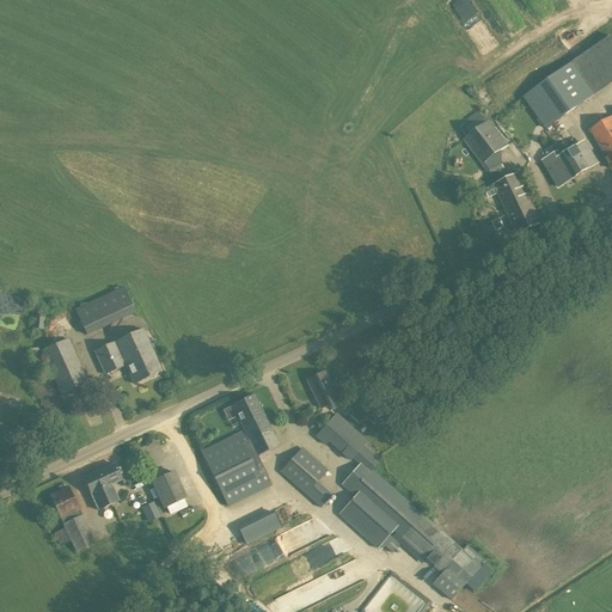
[(611,83),(611,38),(611,37),(524,99),(546,130),(611,83)]
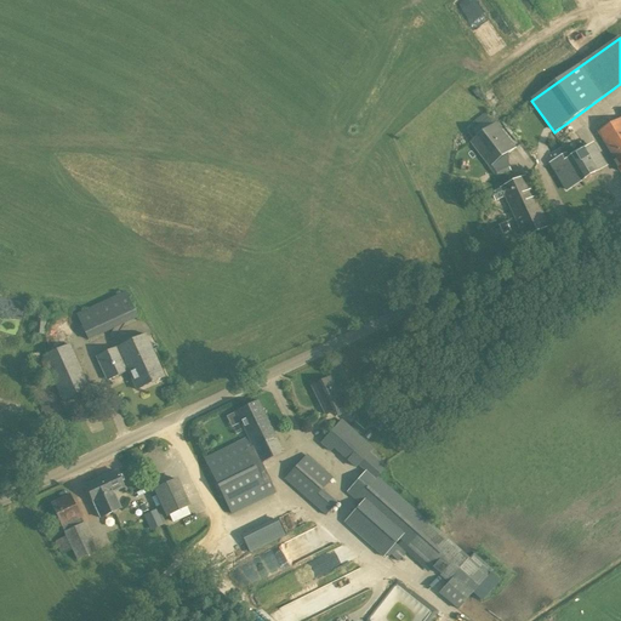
[(489,90),(483,96),(478,90),(472,96),(486,112),(499,100),(489,90)]
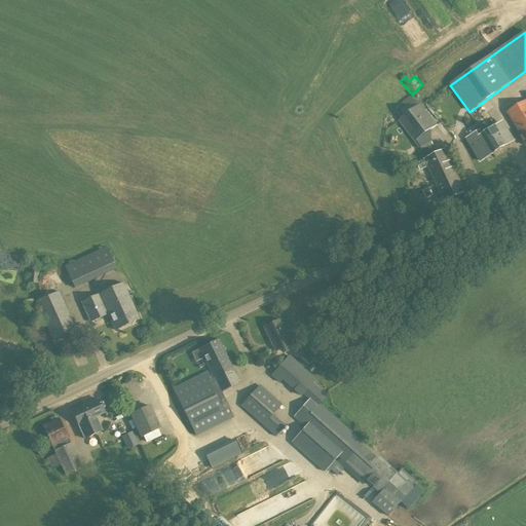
[(392,126),(405,142),(410,137),(415,143),(415,142),(417,145),(421,142),(419,139),(438,125),(421,104),(418,106),(414,100),(402,109),(407,115),(392,126)]
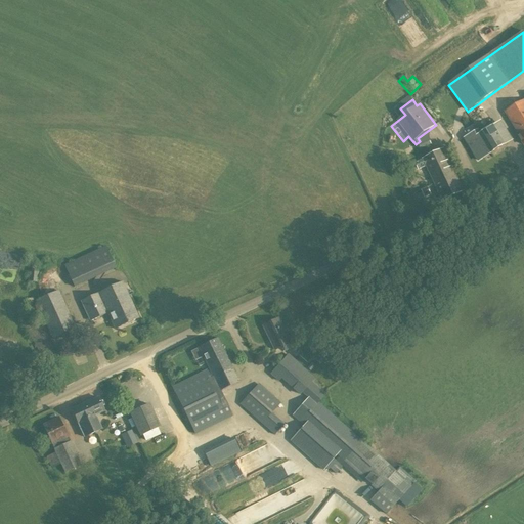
[(518,134),(517,134),(523,145),(523,99),(505,112),(518,134)]
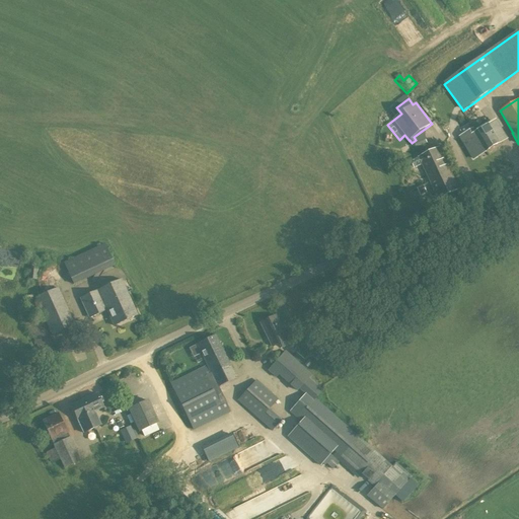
[(487,152),(499,144),(489,126),(475,133),(475,134),(486,151),(487,152)]
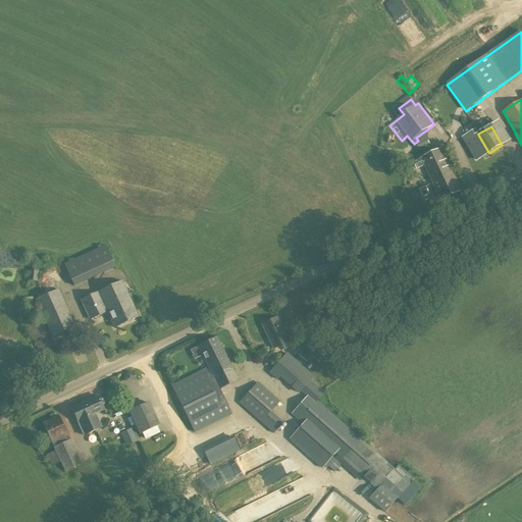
[(478,135),(478,134),(476,129),(462,138),(475,159),(488,152),(478,135)]
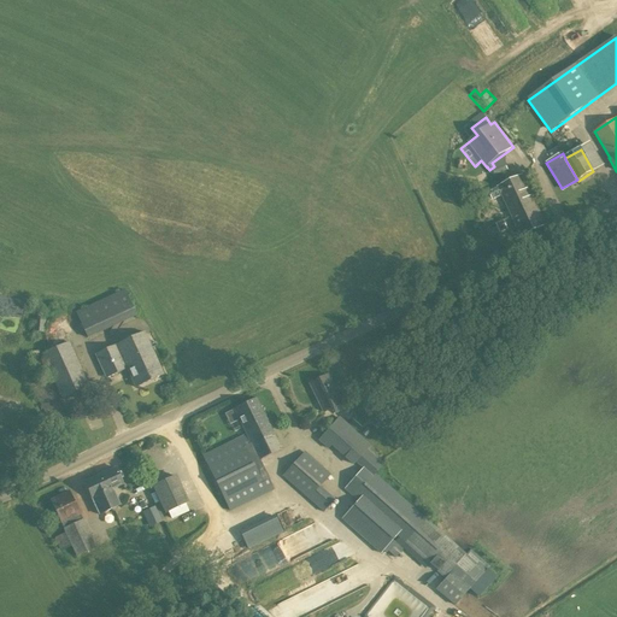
[(493,171),(495,182),(510,180),(507,168),(493,171)]
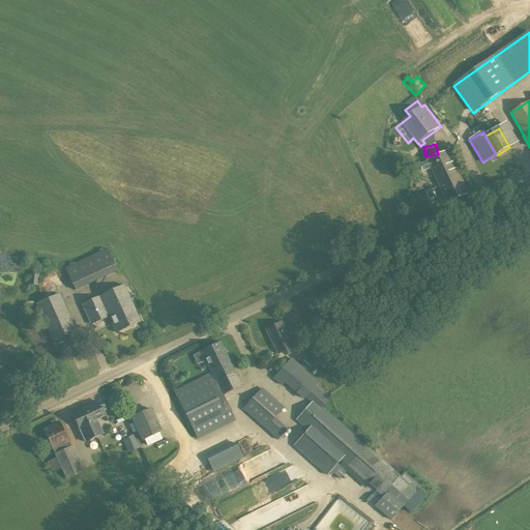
[(424,172),(432,169),(436,178),(440,186),(458,178),(459,180),(463,178),(458,168),(449,151),(428,162),(421,165),(424,172)]
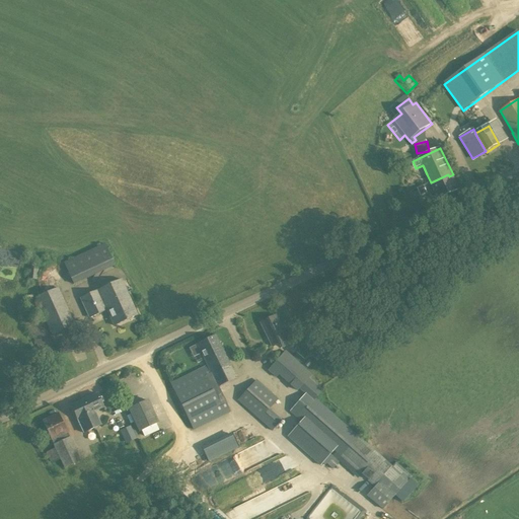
[(459,190),(453,174),(449,176),(448,174),(431,182),(438,200),(459,190)]
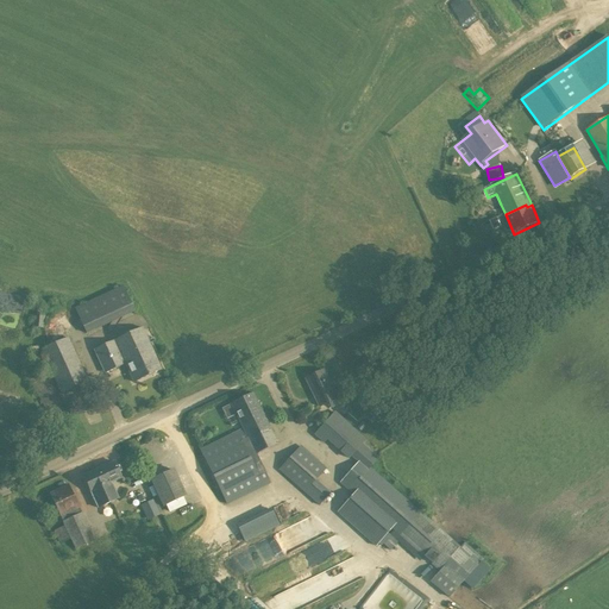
[(74,308),(86,334),(135,313),(123,286),(74,308)]
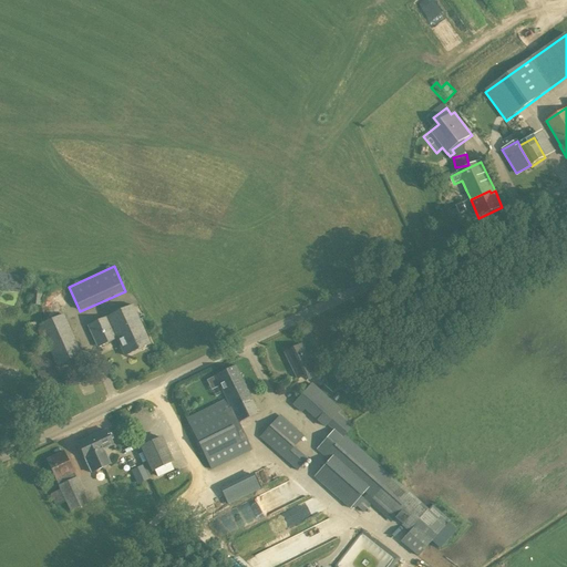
[(30,305),(40,307),(42,295),(32,292),(30,305)]
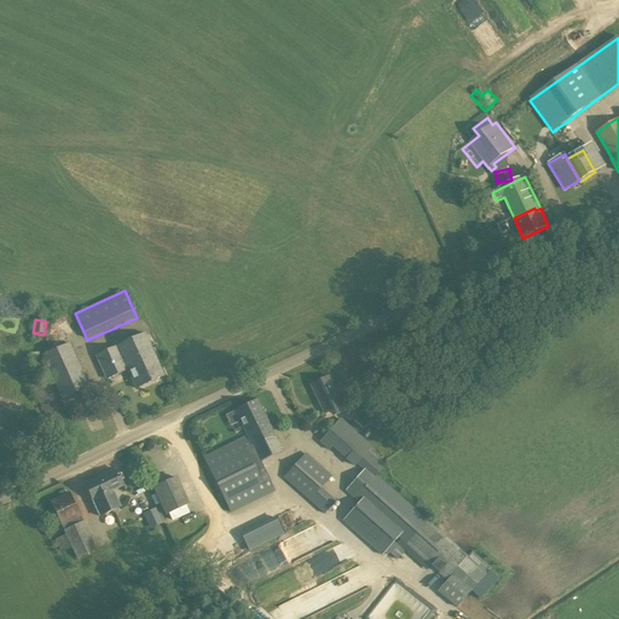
[(144,334),(94,356),(105,380),(126,371),(134,389),(163,376),(144,334)]
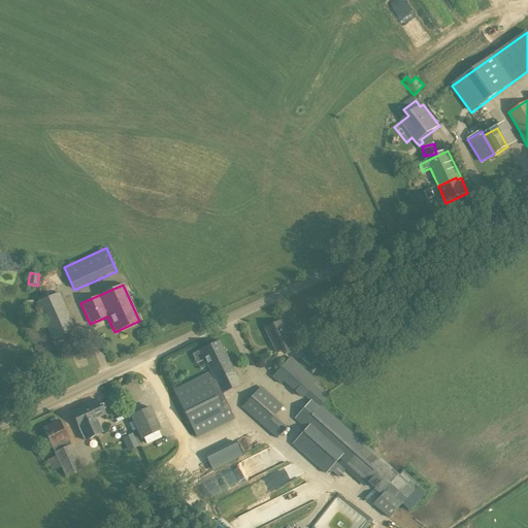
[(77,331),(59,293),(35,303),(53,342),(77,331)]
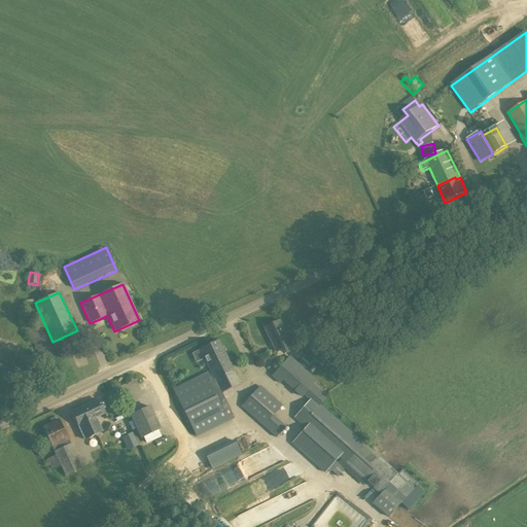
[(279,320),(265,328),(276,352),(291,345),(279,320)]
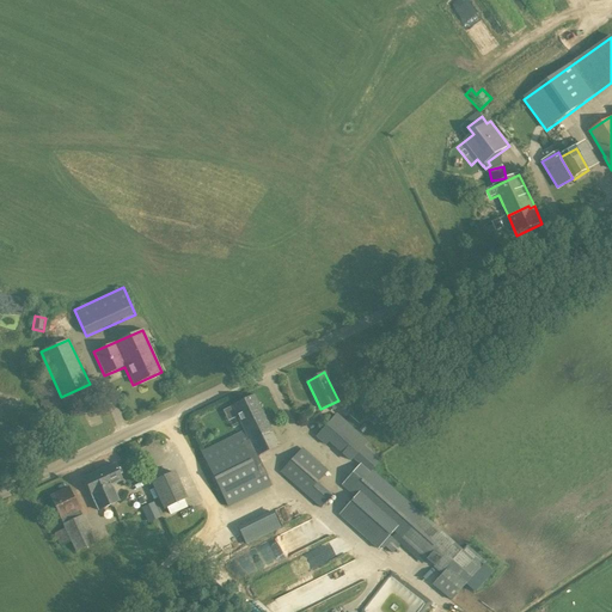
[(49,391),(47,392),(36,374),(28,379),(49,418),(61,412),(49,391)]
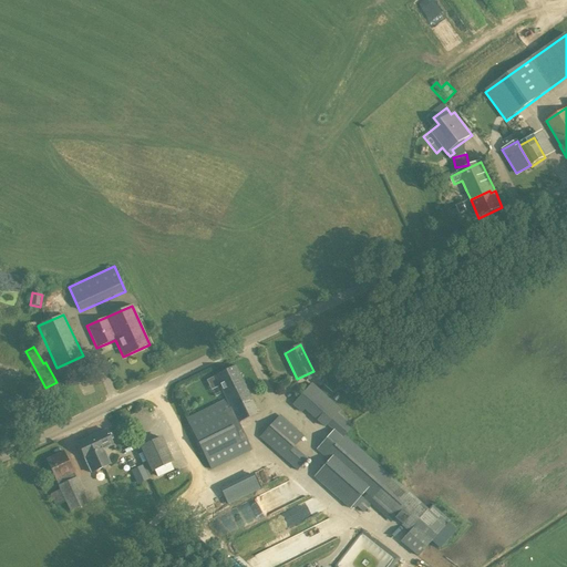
[(186,419),(210,471),(253,451),(238,423),(258,413),(235,367),(215,377),(226,400),(186,419)]
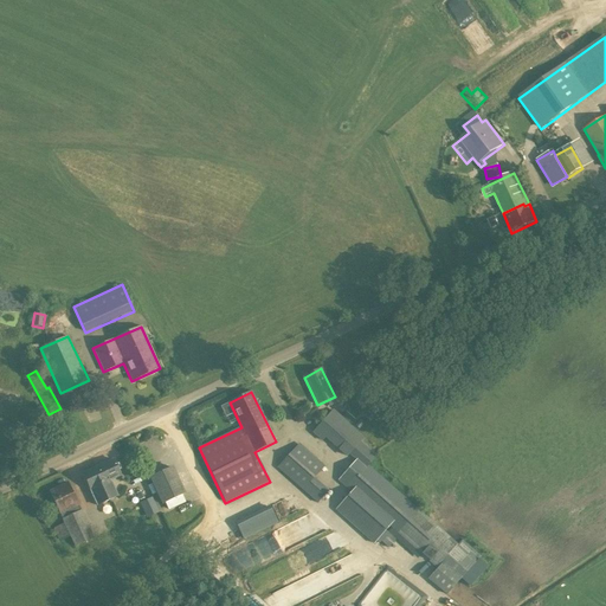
[(348,455),(356,462),(339,481),(353,494),(337,511),(374,545),(391,527),(438,569),(440,565),(458,581),(481,556),(462,540),(457,545),(368,466),(378,456),(363,444),(366,440),(363,439),(365,439),(350,425),(355,420),(346,411),(341,418),(333,410),(311,433),(322,442),(326,439),(347,458),(348,455)]
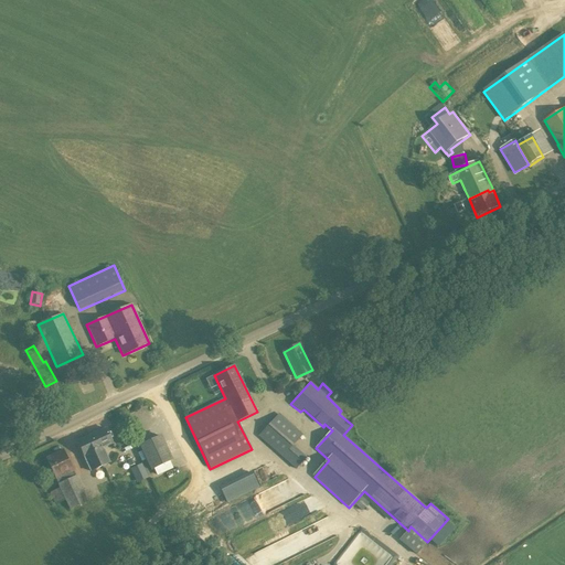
[(258,437),(296,470),(307,458),(294,446),(302,435),(279,414),(258,437)]
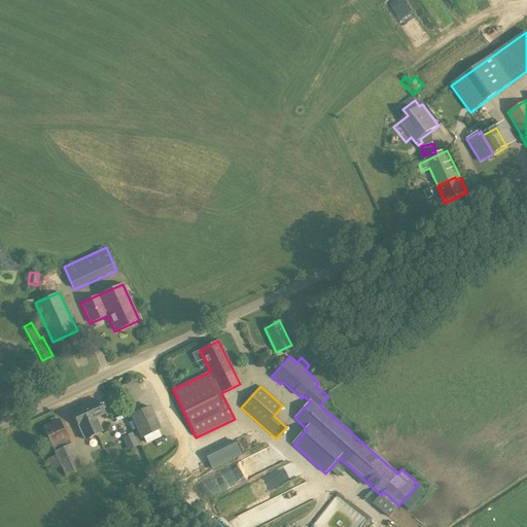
[(98,400),(84,407),(89,416),(84,418),(90,429),(93,427),(96,434),(102,432),(97,419),(97,418),(105,414),(98,400)]
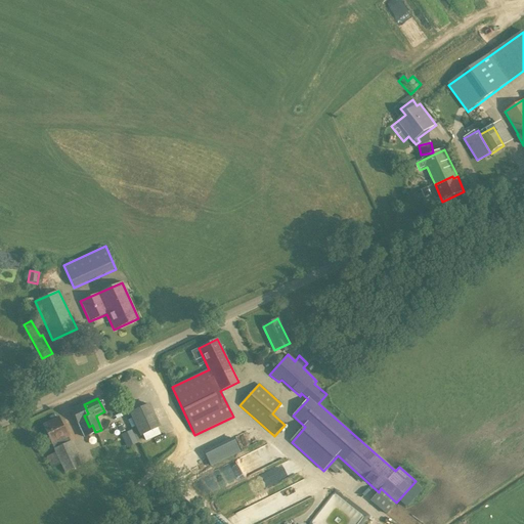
[(88,413),(84,404),(72,410),(84,438),(95,432),(92,425),(89,427),(84,416),(88,413)]
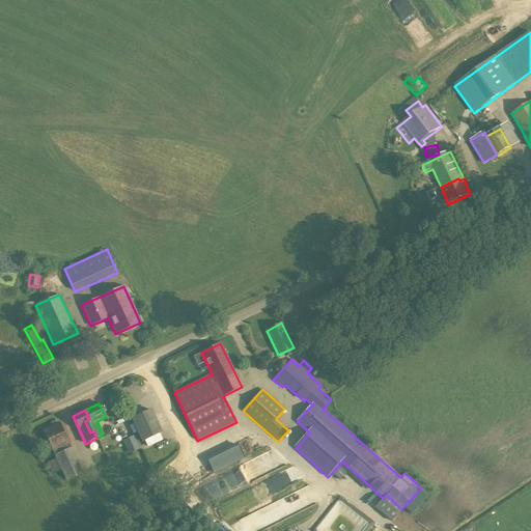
[(131,419),(142,442),(162,432),(150,410),(131,419)]
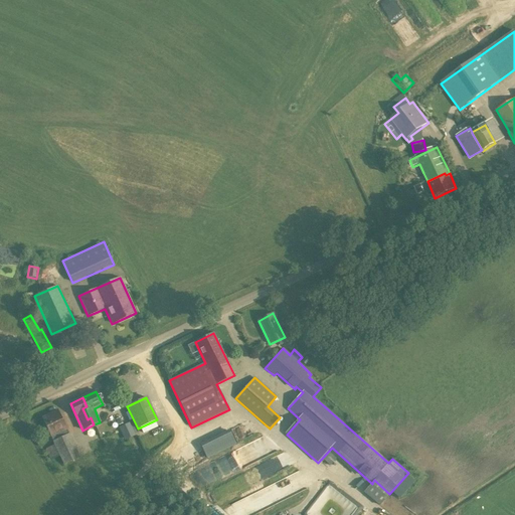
[(41,417),(54,445),(45,449),(50,460),(59,456),(63,465),(79,457),(57,409),(41,417)]
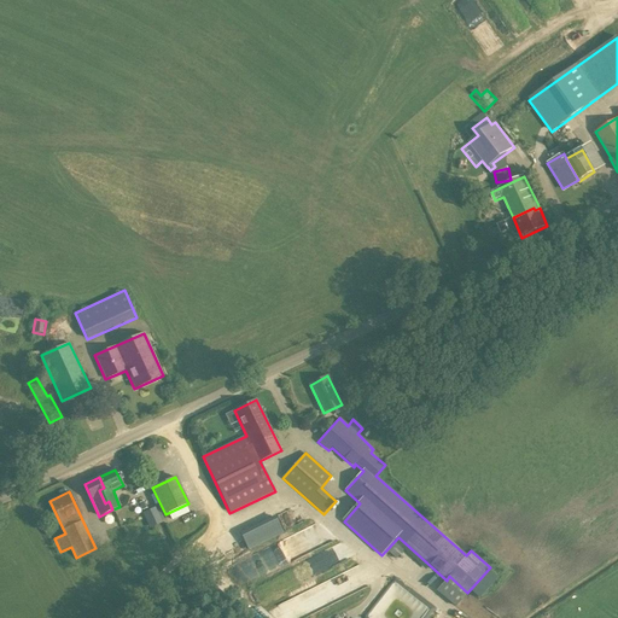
[(163,523),(156,507),(143,513),(150,529),(163,523)]
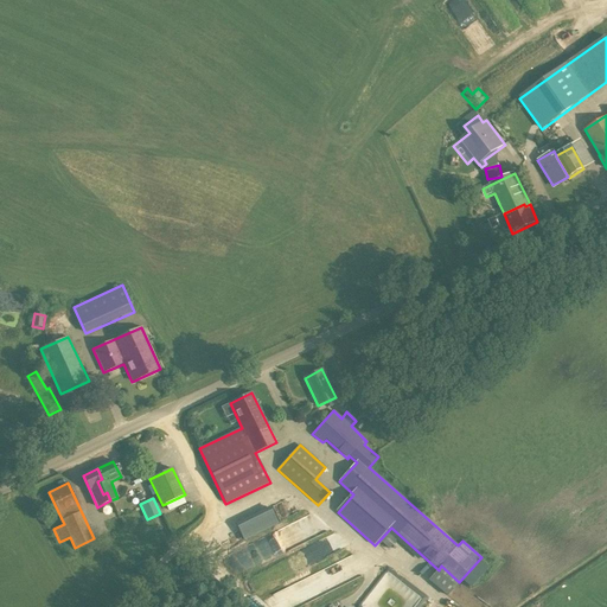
[(260,500),(246,504),(247,510),(261,506),(260,500)]
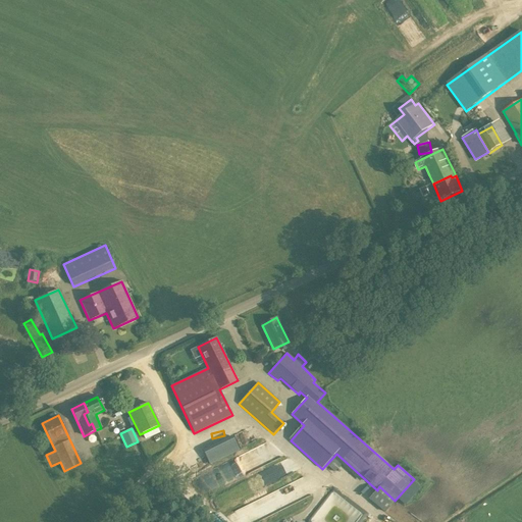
[(202,450),(209,464),(240,450),(232,435),(202,450)]
